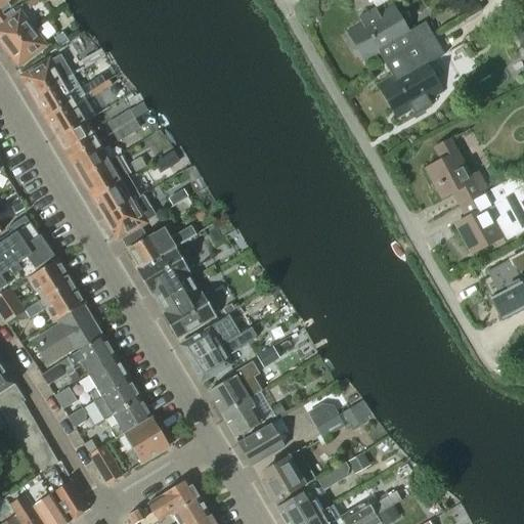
[(0,0),(0,14),(10,7),(6,1),(7,0),(0,0)]
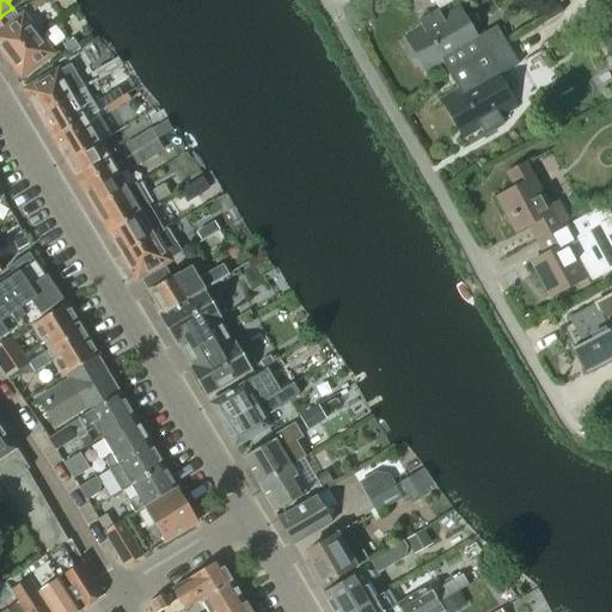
[(423,29),(405,40),(407,41),(409,40),(429,74),(427,75),(427,77),(445,66),(450,74),(471,62),(506,41),(497,26),(476,38),(459,10),(461,7),(461,6),(442,17),(439,10),(418,22),(423,29)]
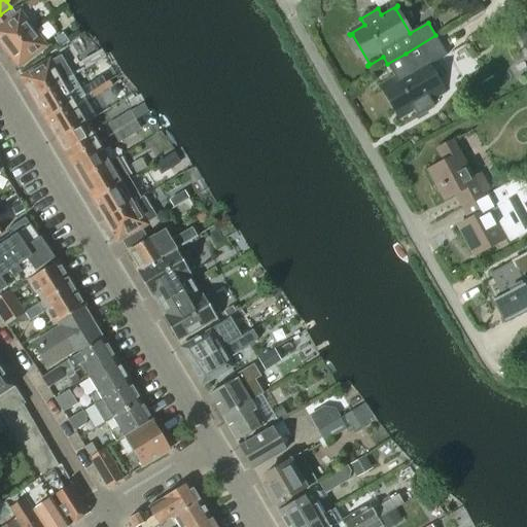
[(0,26),(1,28),(0,27),(0,43),(4,50),(32,30),(27,23),(28,22),(21,11),(15,15),(12,10),(0,19),(0,26)]
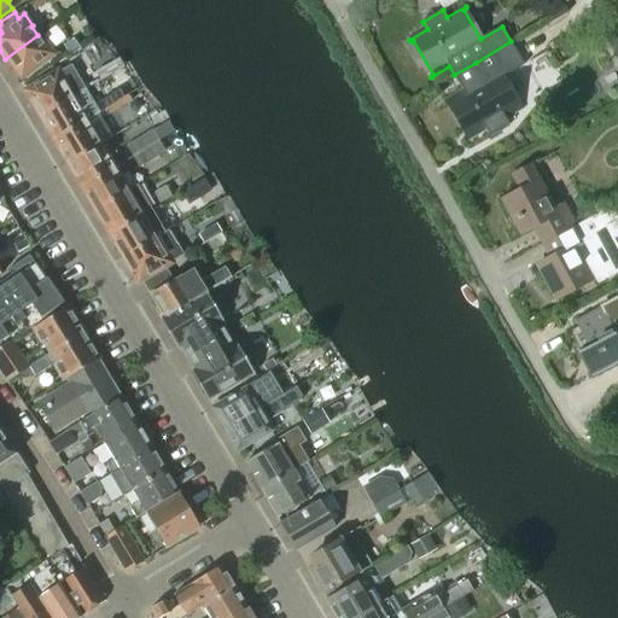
[(38,35),(5,59),(15,71),(16,71),(17,73),(18,71),(23,77),(54,53),(46,41),(44,44),(38,35)]
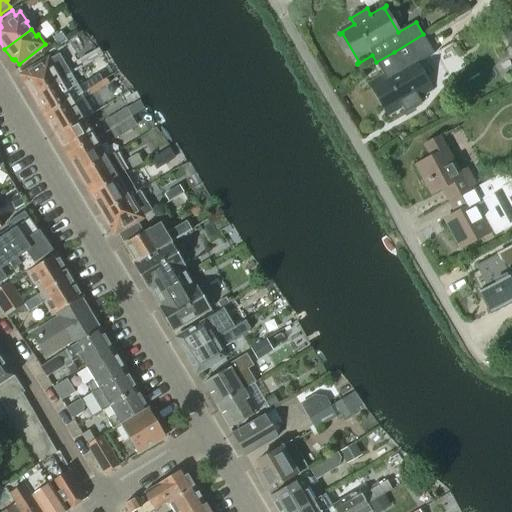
[(60,33),(52,38),(58,46),(65,40),(60,33)]
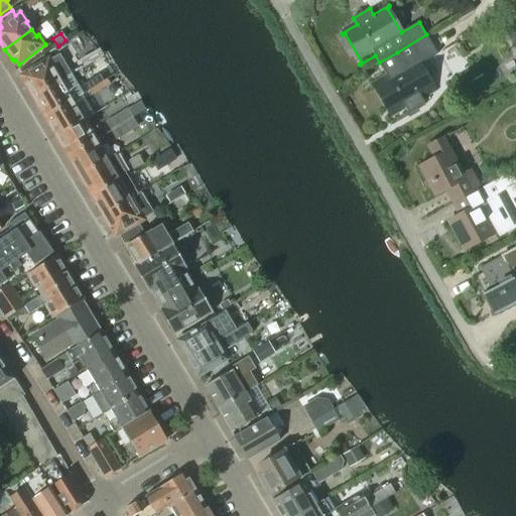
[(387,77),(372,86),(373,87),(375,86),(391,115),(390,115),(390,117),(405,108),(409,114),(425,104),(422,98),(437,90),(436,89),(434,90),(427,78),(429,77),(422,63),(431,57),(438,54),(426,34),(397,52),(379,62),(387,77)]
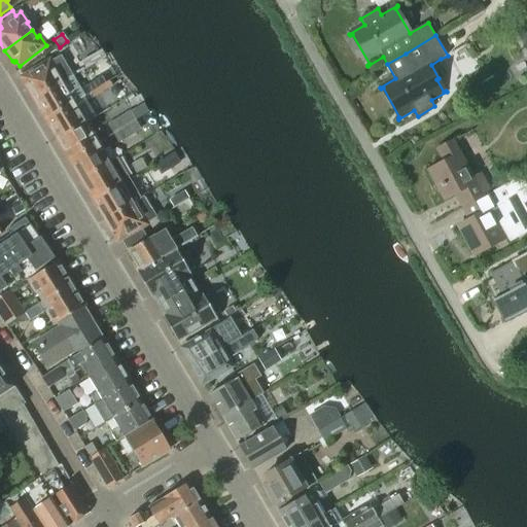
[(23,77),(23,78),(34,98),(61,82),(72,75),(61,57),(49,63),(48,62),(23,77)]
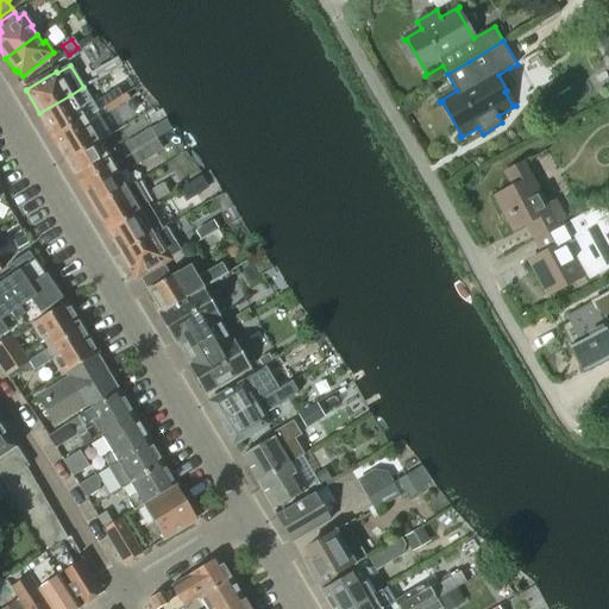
[(70,95),(39,113),(52,136),(83,118),(85,119),(96,112),(98,111),(115,100),(112,93),(94,105),(92,101),(83,87),(70,95)]
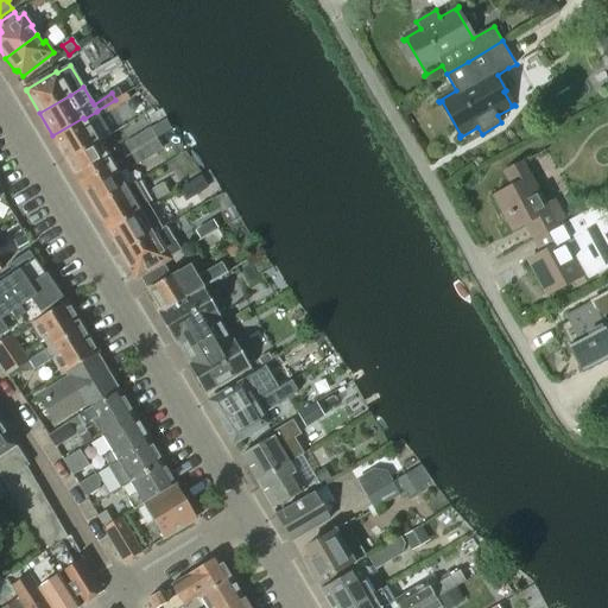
[(83,118),(52,135),(67,159),(97,141),(84,119),(83,118)]
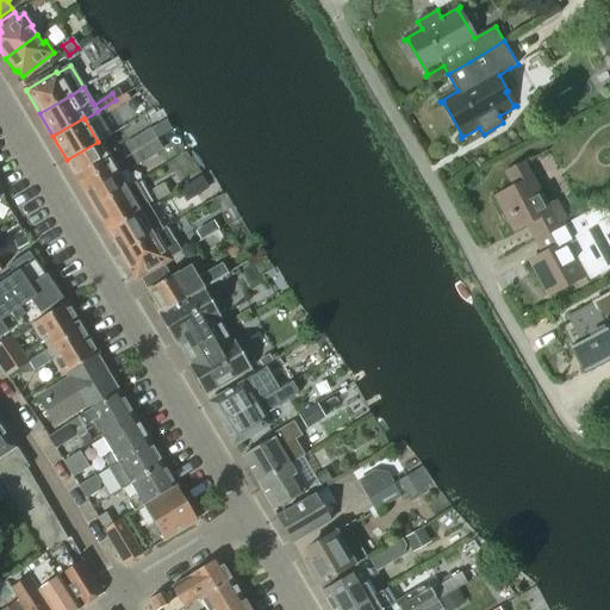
[(124,145),(130,155),(153,141),(153,142),(156,139),(150,129),(124,145)]
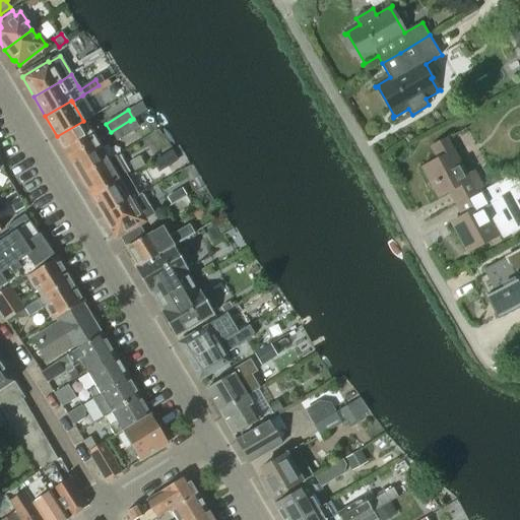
[(135,129),(130,121),(130,120),(111,132),(116,141),(135,129)]
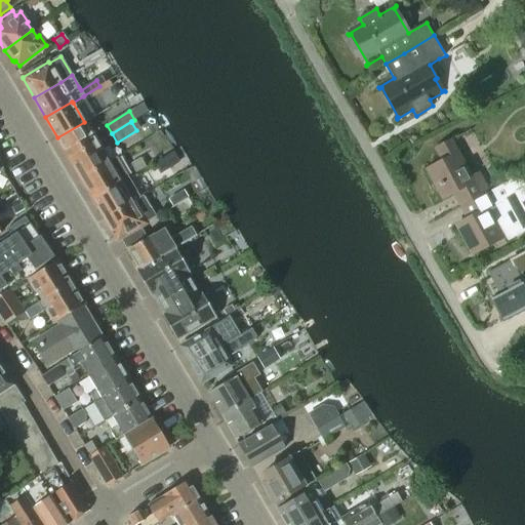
[(84,122),(57,137),(69,158),(95,143),(84,122)]
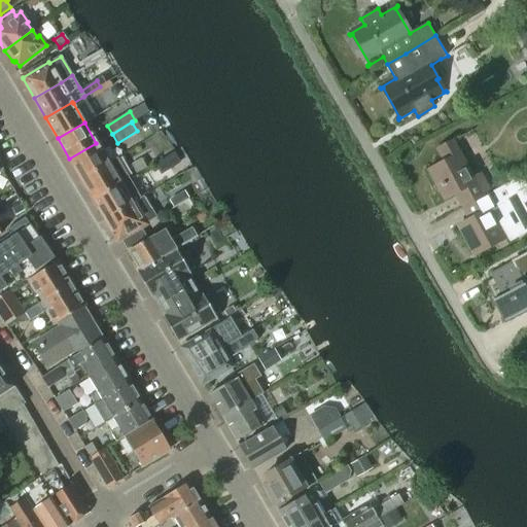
[(443,163),(427,171),(443,200),(459,191),(466,205),(490,192),(490,191),(480,174),(471,178),(459,154),(452,142),(436,150),(443,163)]
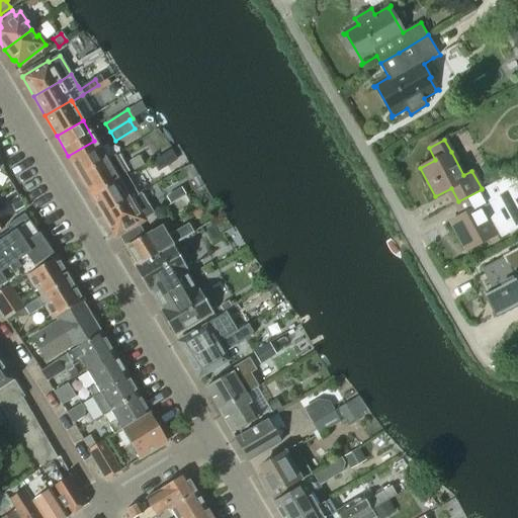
[(94,141),(68,156),(80,175),(106,160),(94,141)]
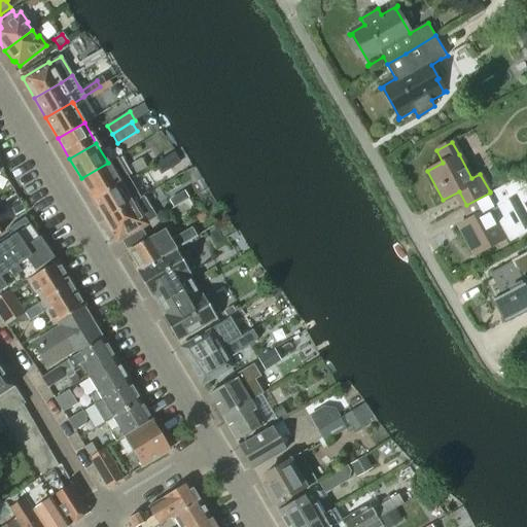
[(108,163),(81,178),(94,199),(128,179),(115,159),(108,163)]
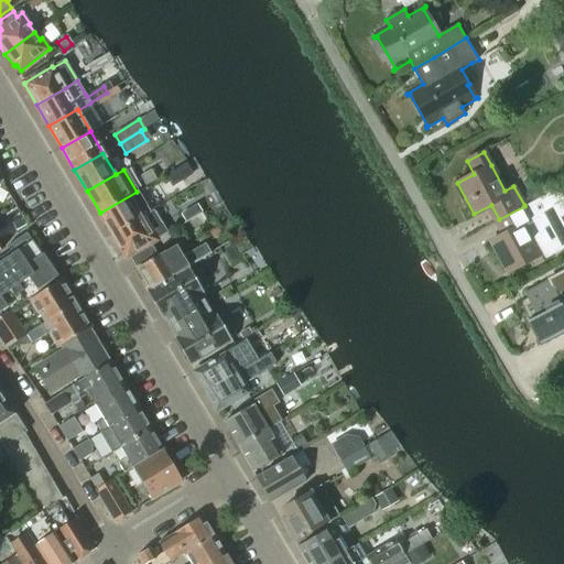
[(182,182),(175,170),(165,176),(172,187),(182,182)]
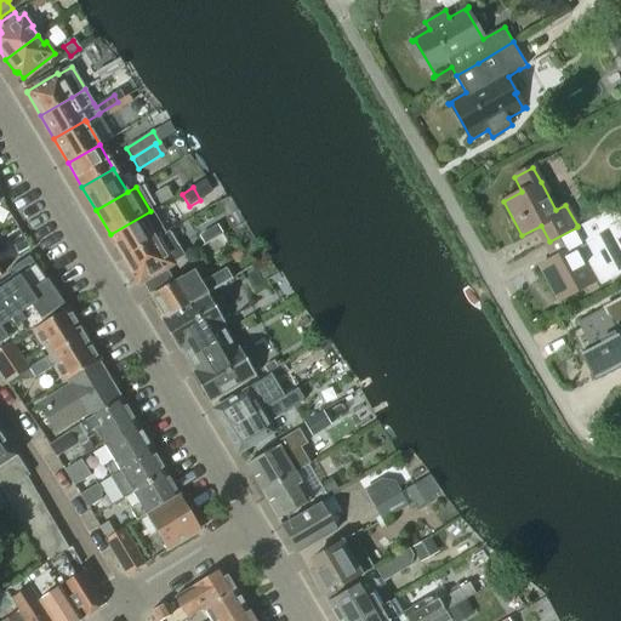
[(159,205),(171,198),(166,188),(154,195),(159,205)]
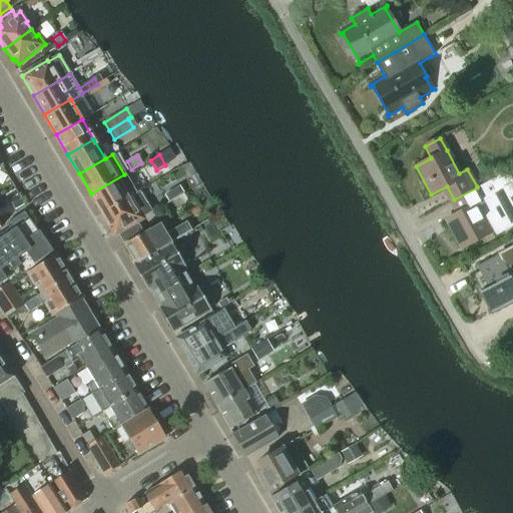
[(460,211),(445,220),(461,248),(486,235),(489,240),(504,232),(504,231),(512,225),(512,209),(507,198),(512,194),(512,183),(507,172),(477,187),(454,199),(460,211)]
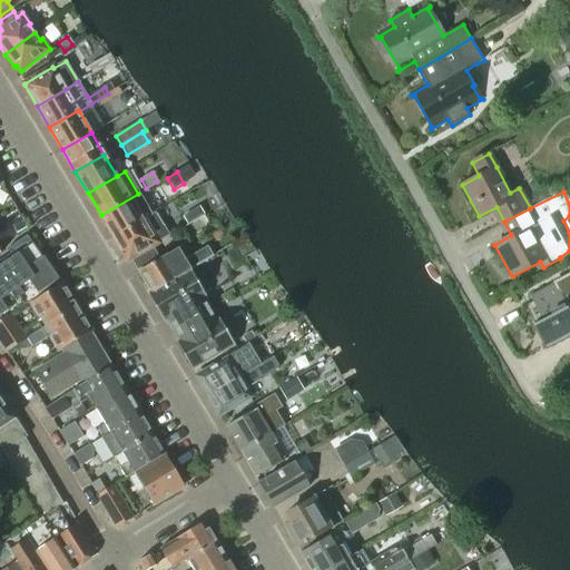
[(138,194),(101,215),(114,237),(150,215),(138,194)]
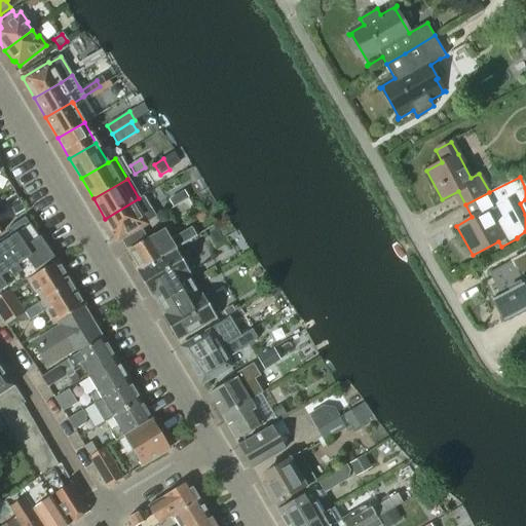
[(173,207),(188,197),(184,191),(168,200),(173,207)]
